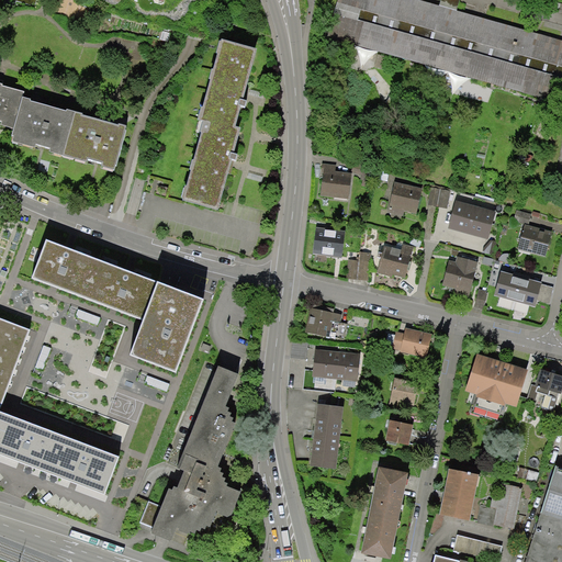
[(561,40),(417,0),(339,0),(329,35),(561,99),(561,40)]
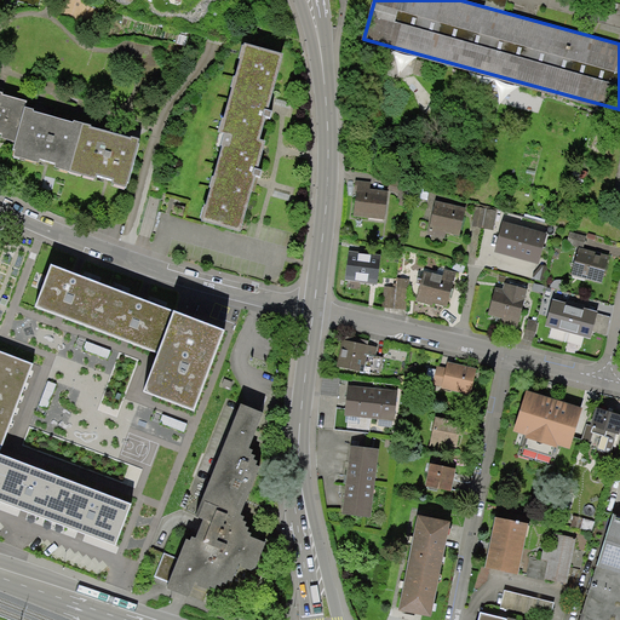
[(283,55),(244,44),(218,131),(225,132),(200,219),(241,231),(268,141),(259,138),(283,55)]
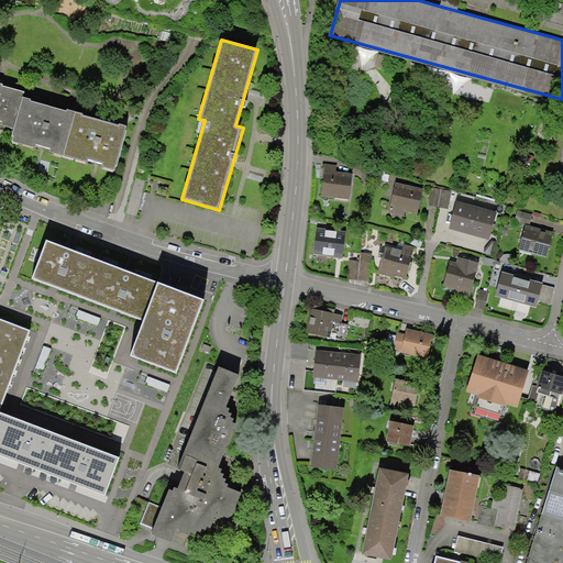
[(0,120),(15,125),(12,138),(114,166),(125,127),(98,119),(43,103),(23,98),(25,92),(0,85),(0,120)]
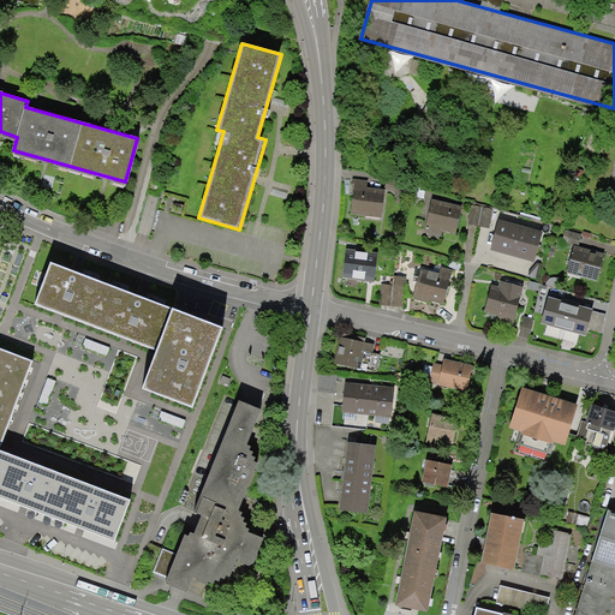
[(350,216),(381,221),(384,193),(353,189),(350,216)]
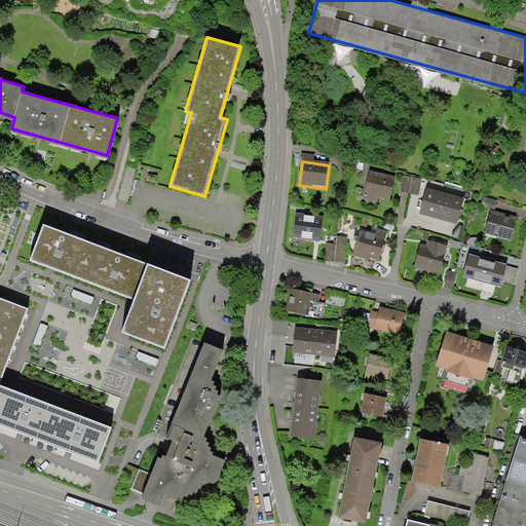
[(393,180),(369,173),(363,198),(387,204),(393,180)]
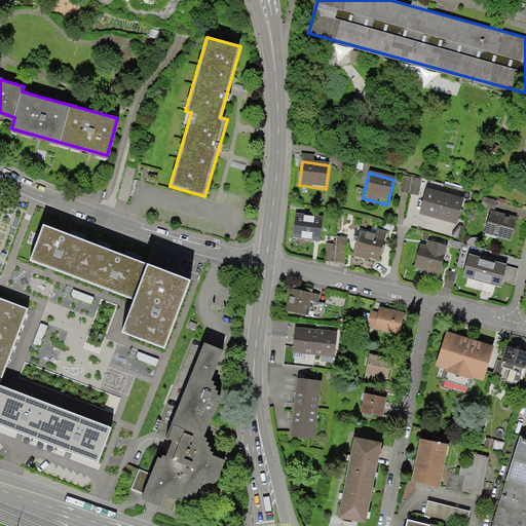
[(419,214),(455,224),(462,198),(426,188),(419,214)]
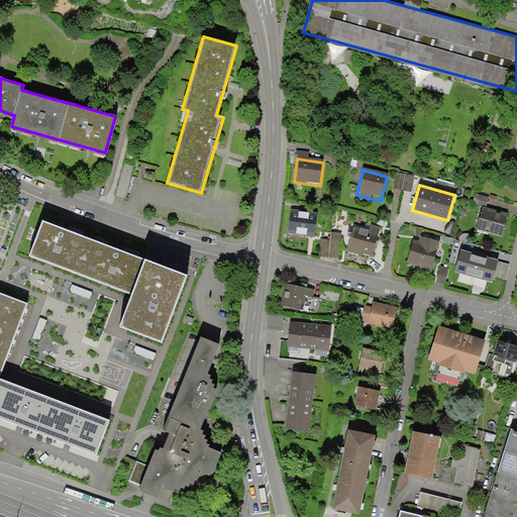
[(505,213),(483,208),(477,230),(500,235),(505,213)]
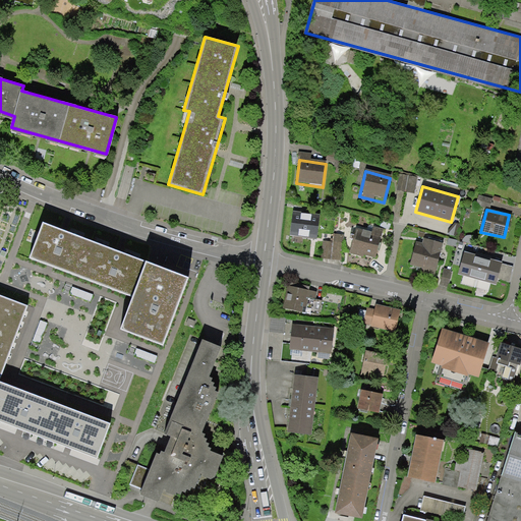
[(317,218),(293,214),(290,236),(313,240),(317,218)]
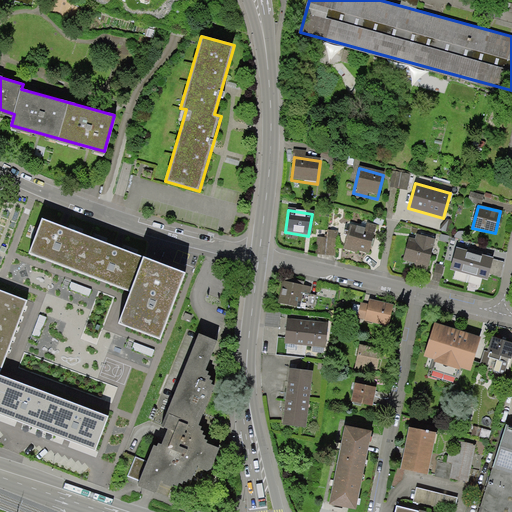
[(144,256),(43,218),(30,254),(130,291),(144,256)]
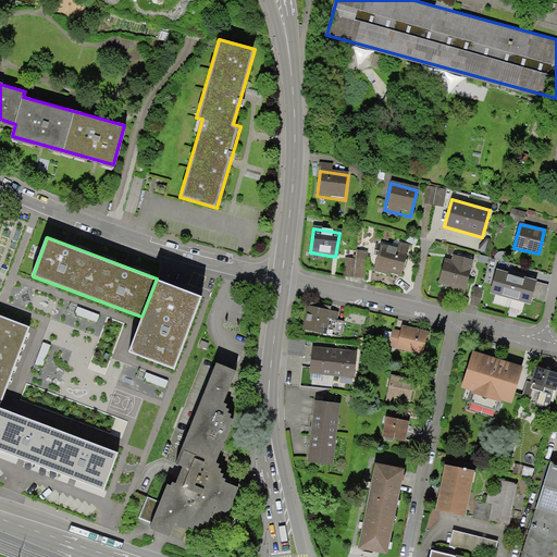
[(373,272),(398,279),(404,252),(379,247),(373,272)]
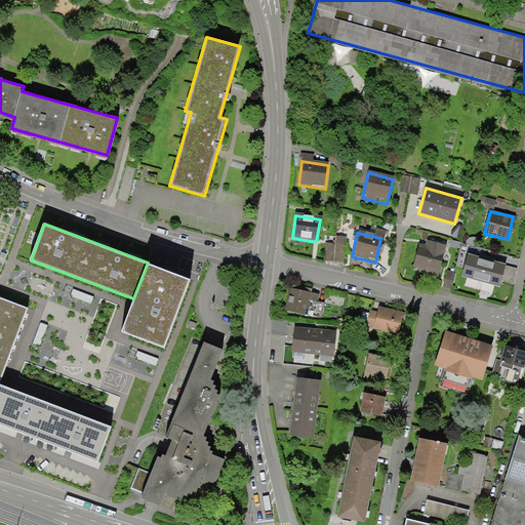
[(324,244),(323,261),(344,263),(346,238),(336,238),(335,244),(324,244)]
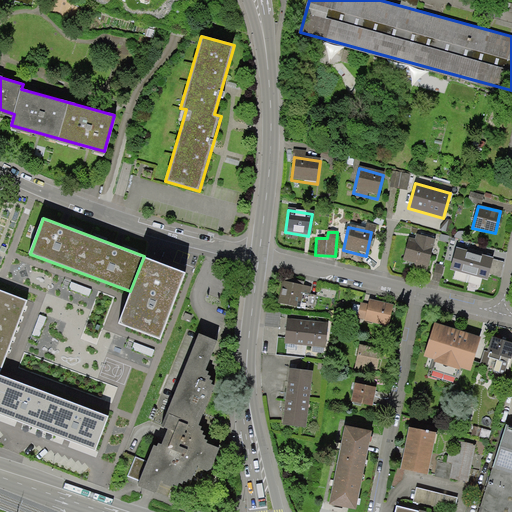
[(433,241),(411,235),(403,267),(424,273),(433,241)]
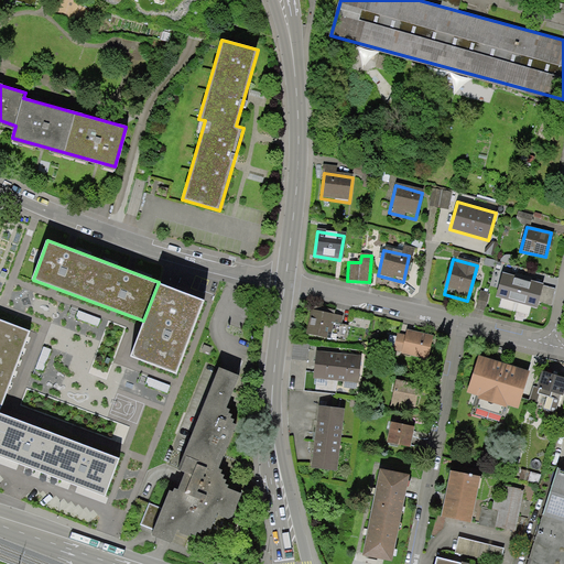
[(544,283),(502,271),(496,296),(538,307),(544,283)]
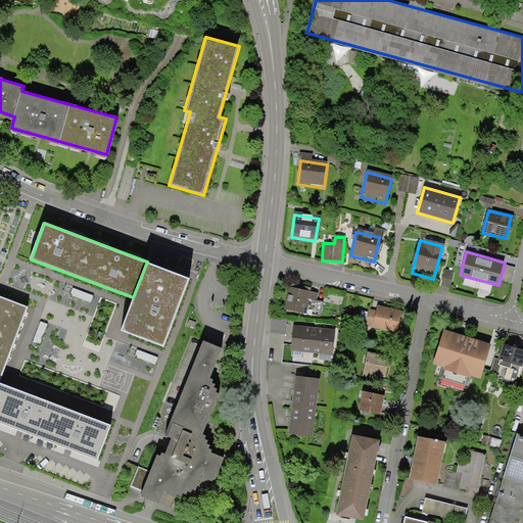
[(189,278),(147,262),(133,297),(121,331),(163,346),(189,278)]
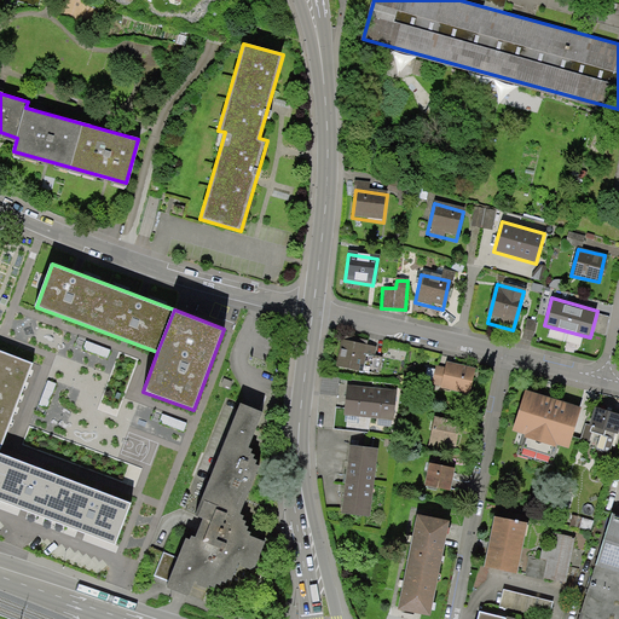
[(537,322),(527,319),(522,339),(532,341),(537,322)]
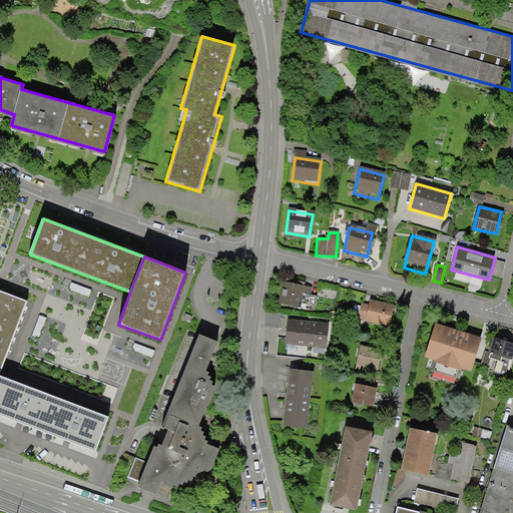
[(311,287),(282,280),(278,302),(314,310),(317,295),(310,293),(311,287)]
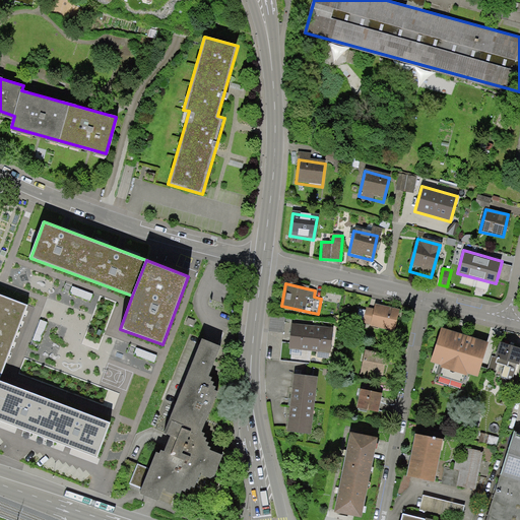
[(0,379),(28,306),(0,294),(0,379)]
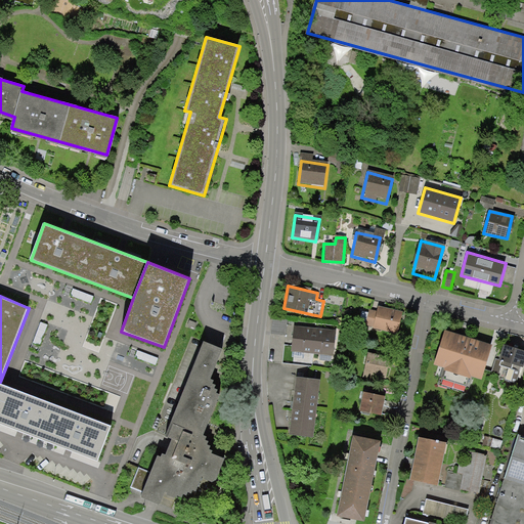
[(400,312),(379,306),(372,329),(394,335),(400,312)]
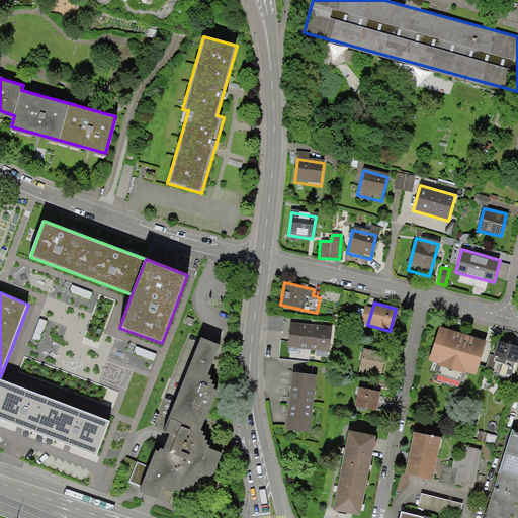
[(288,322),(286,347),(328,350),(330,325),(288,322)]
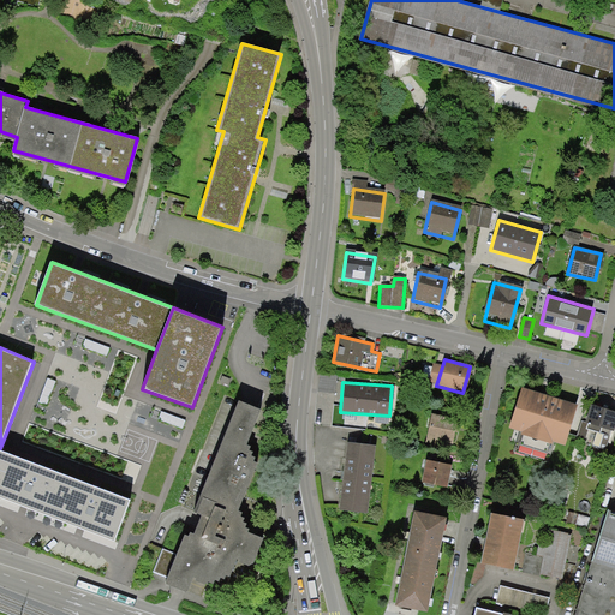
[(561,445),(573,405),(520,388),(507,428),(561,445)]
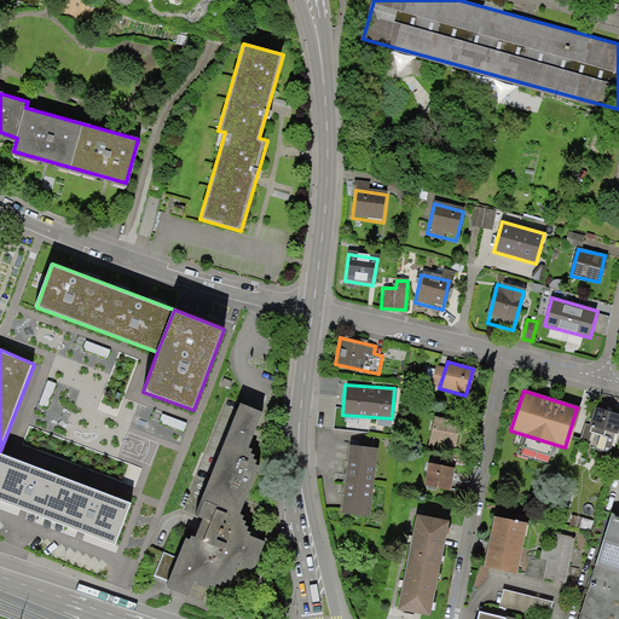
[(259,412),(236,403),(192,514),(197,515),(246,534),(236,514),(255,469),(246,446),(259,412)]
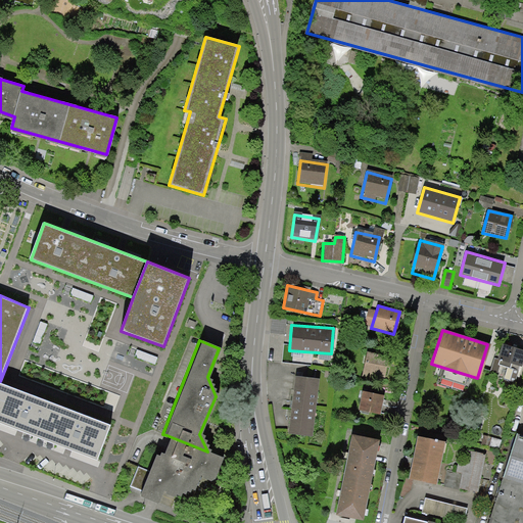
[(522,351),(522,349),(498,342),(489,374),(514,381),(522,351)]
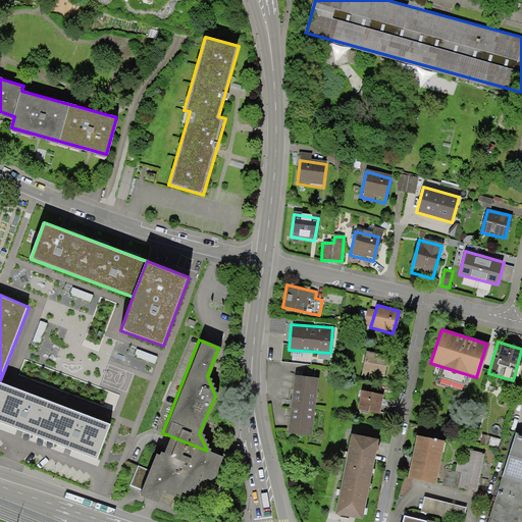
[(386,355),(365,351),(361,372),(382,376),(386,355)]
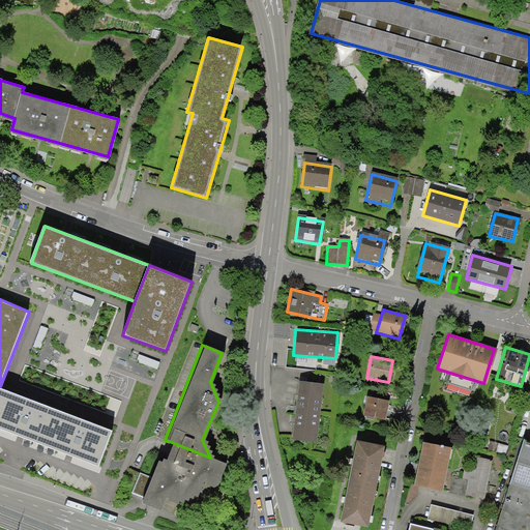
[(324,384),(299,381),(297,396),(296,409),(292,439),(317,442),(324,384)]
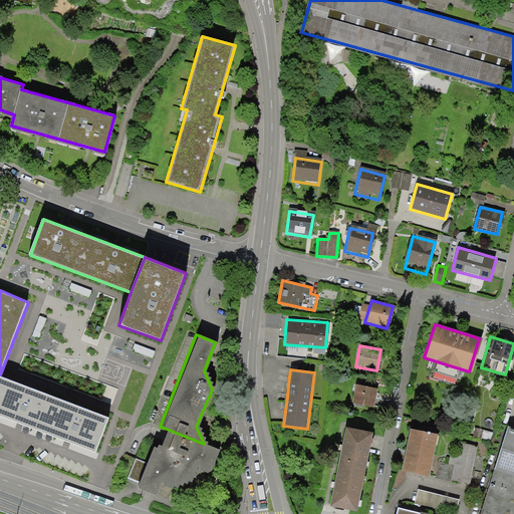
[(0,375),(0,416),(96,453),(109,418),(0,375)]
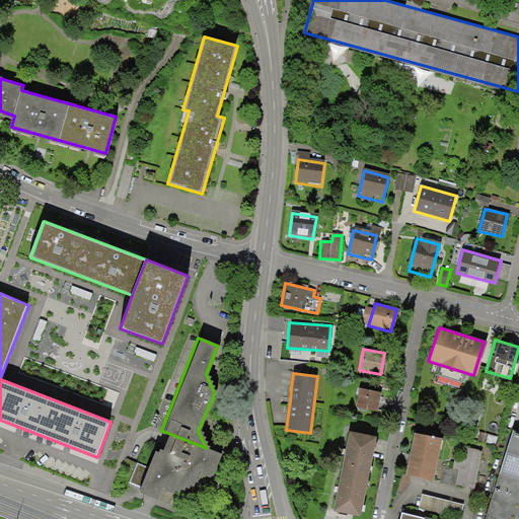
[(381,390),(357,386),(354,406),(377,411),(381,390)]
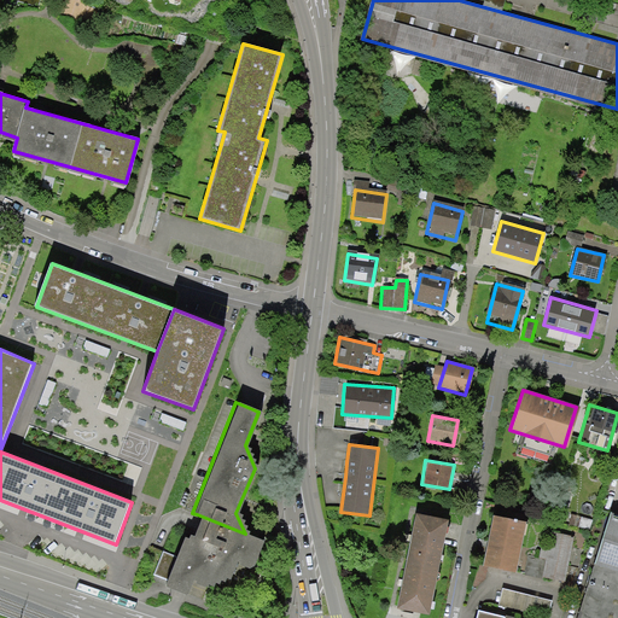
[(617,617),(617,511),(611,509),(575,617),(617,617)]
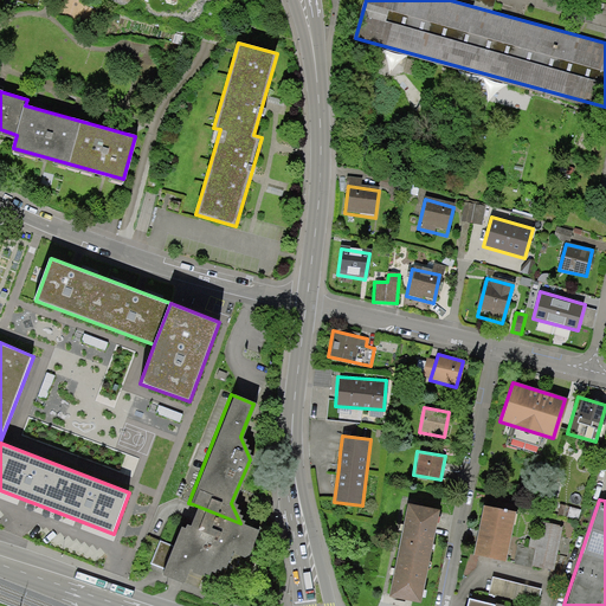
[(437,507),(406,502),(387,592),(418,598),(437,507)]
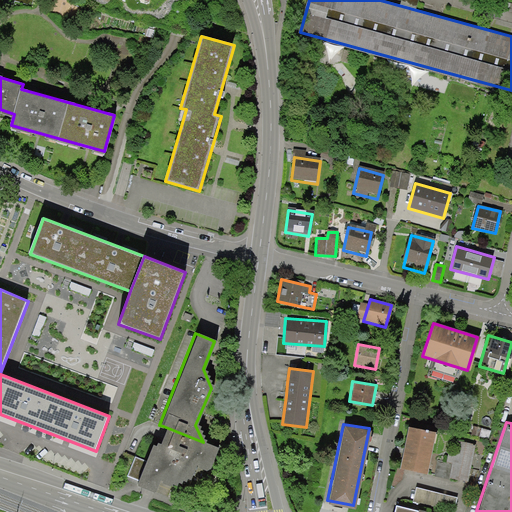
[(203,442),(163,426),(157,443),(150,444),(134,486),(152,492),(157,480),(169,485),(187,478),(193,464),(208,471),(216,448),(203,442)]
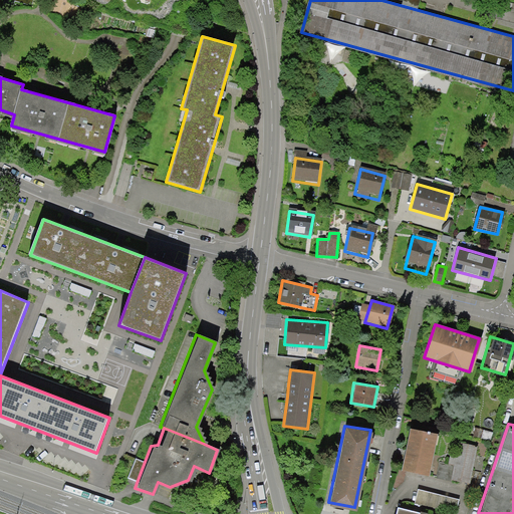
[(401,469),(426,474),(435,434),(409,429),(401,469)]
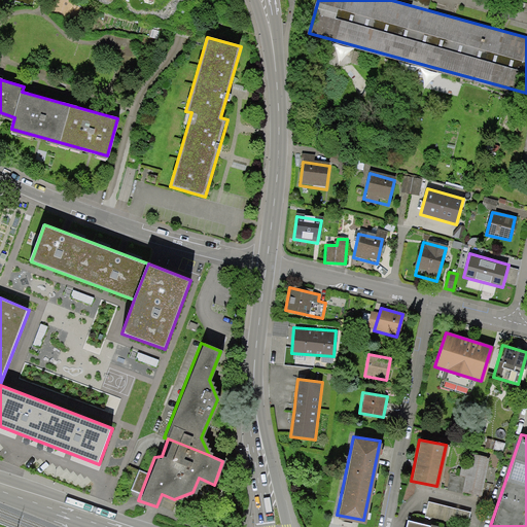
[(482,495),(489,456),(464,452),(460,475),(450,472),(447,489),(482,495)]
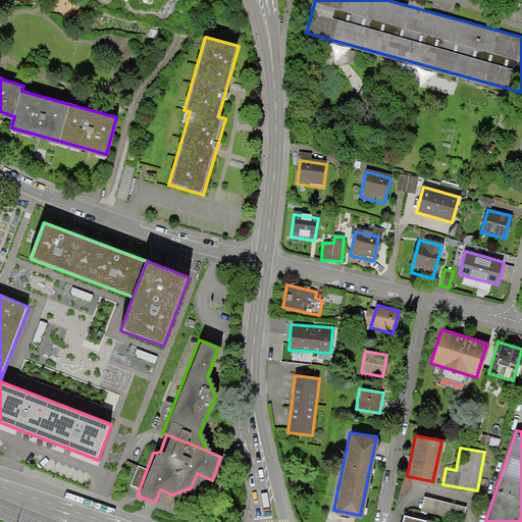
[(466,507),(424,496),(420,511),(463,521),(466,507)]
